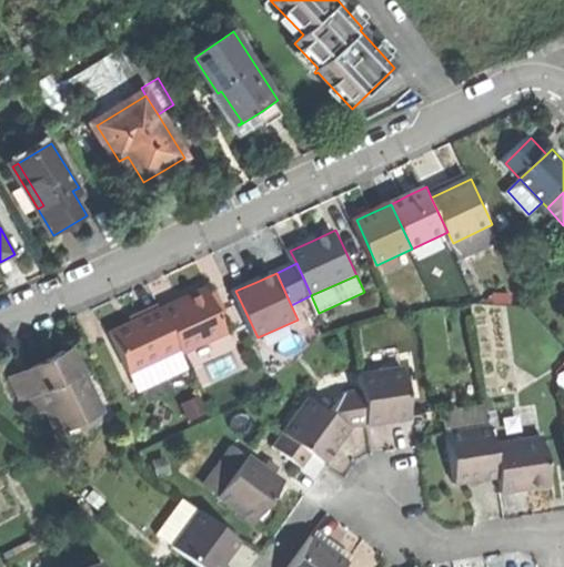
[(187,300),(164,311),(183,350),(187,355),(232,334),(227,323),(213,296),(210,289),(187,300)]
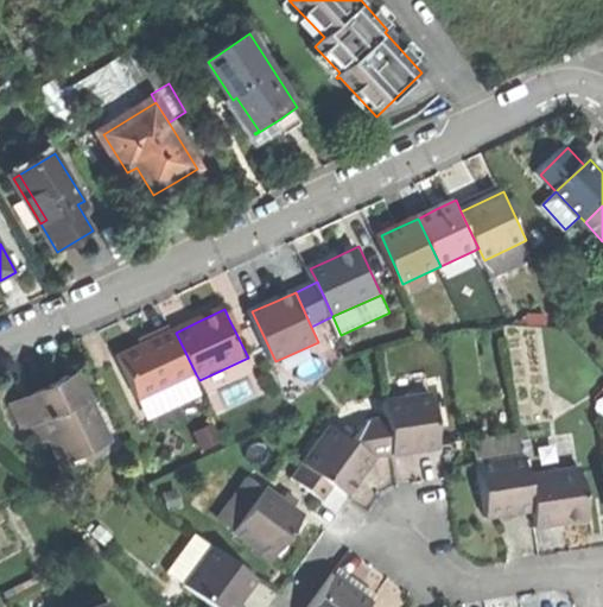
[(234,315),(228,317),(242,346),(247,343),(234,315)]
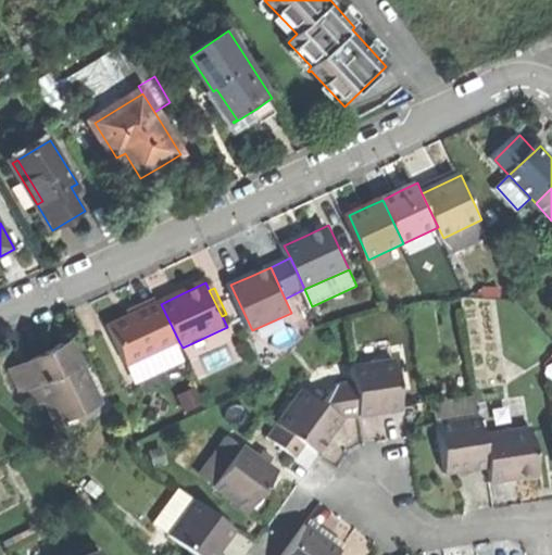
[(471,304),(477,377),(504,375),(497,302),(471,304)]
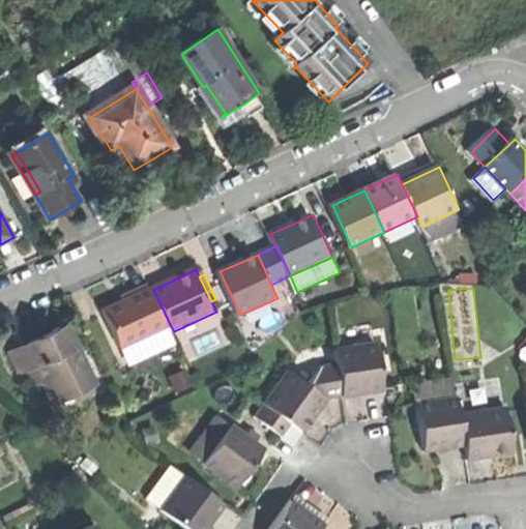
[(107,312),(124,348),(171,326),(153,290),(129,301),(107,312)]
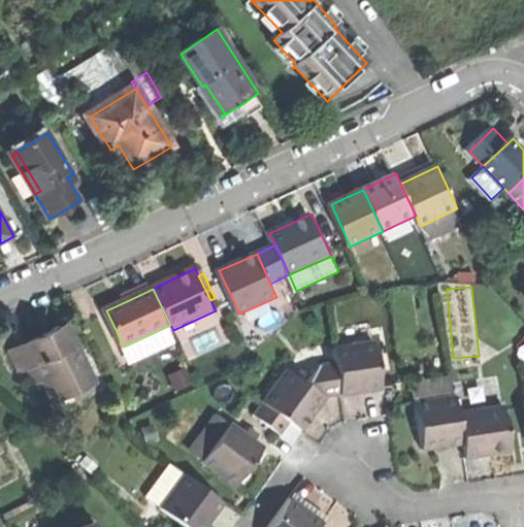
[(43,338),(13,352),(24,372),(31,369),(38,385),(45,382),(54,398),(74,388),(76,393),(98,384),(70,325),(43,338)]
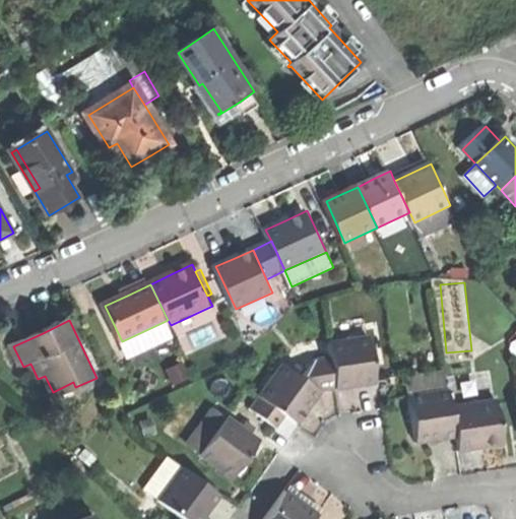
[(333,358),(338,389),(357,386),(379,383),(372,337),(331,343),(333,358)]
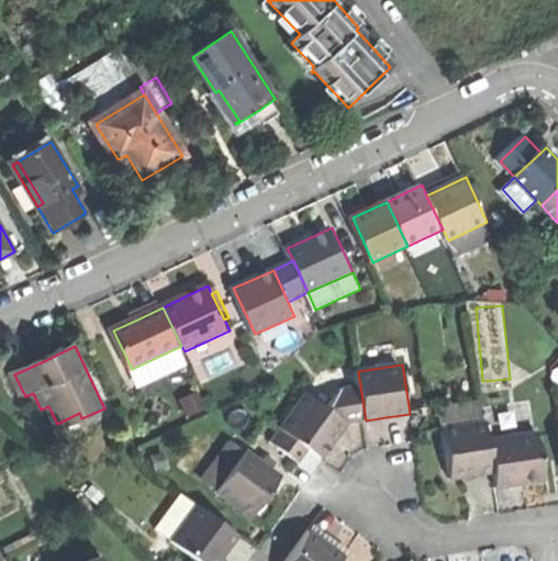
[(350,424),(366,421),(360,386),(345,389),(330,410),(350,424)]
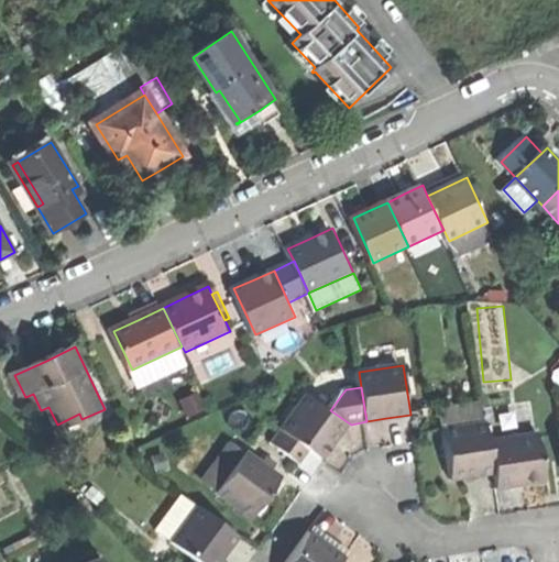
[(330,410),(309,395),(284,431),(313,452),(325,460),(338,442),(351,425),(330,410)]
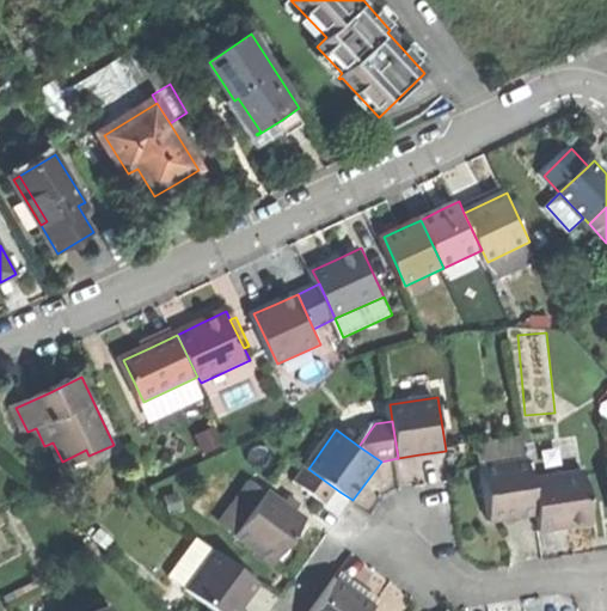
[(482,445),(484,468),(527,460),(523,439),(482,445)]
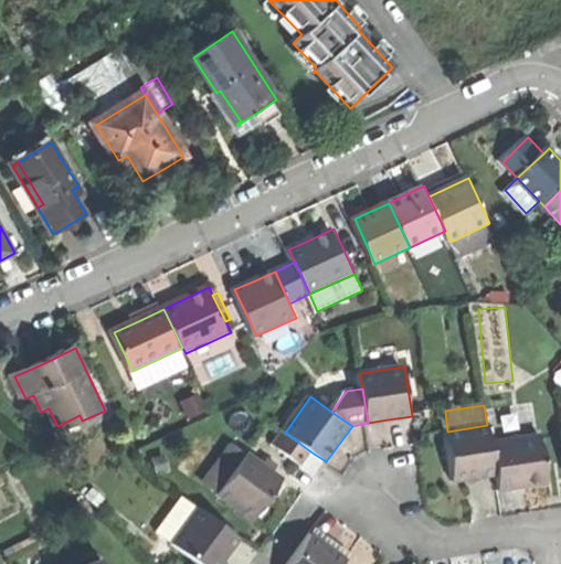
[(60,432),(82,421),(80,415),(57,426),(60,432)]
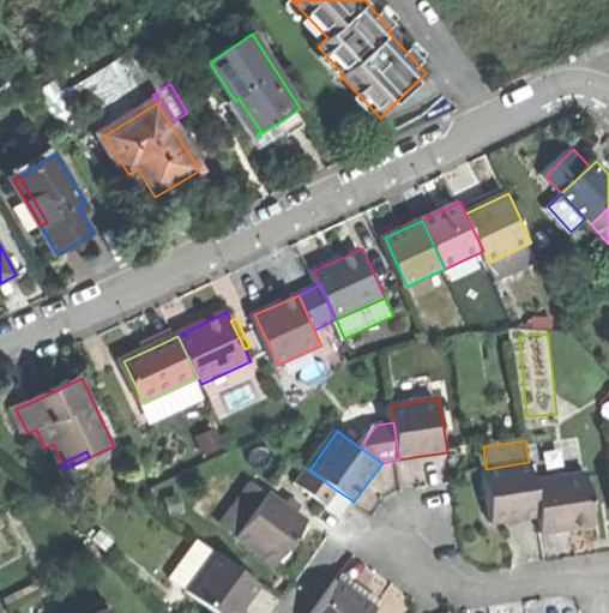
[(516,520),(542,516),(536,481),(534,462),(529,462),(486,469),(494,523),(516,520)]
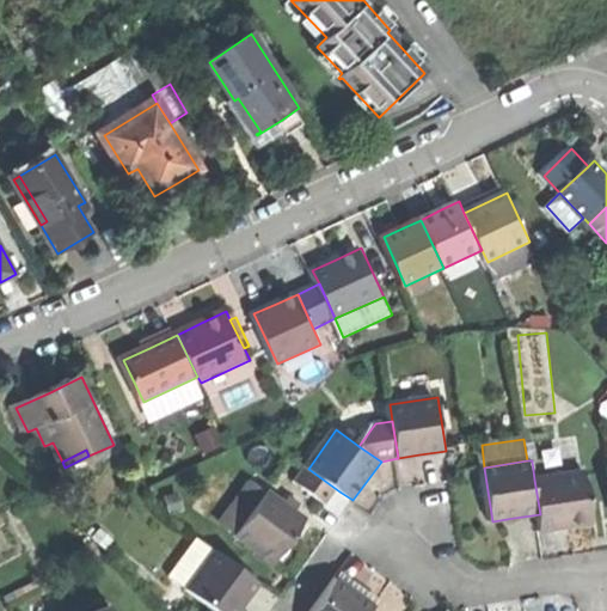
[(330,505),(339,492),(308,469),(299,482),(330,505)]
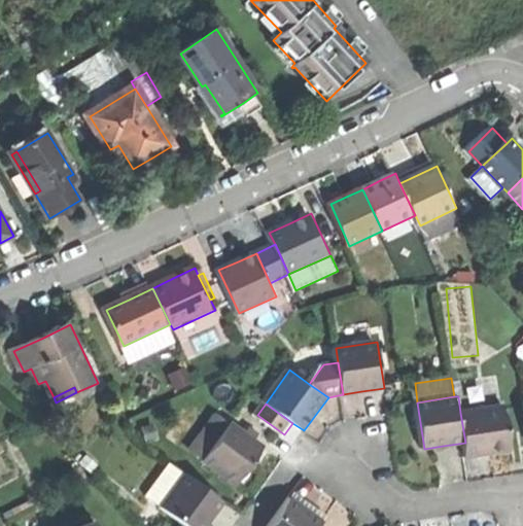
[(507,406),(460,413),(465,443),(467,457),(491,454),(513,451),(507,406)]
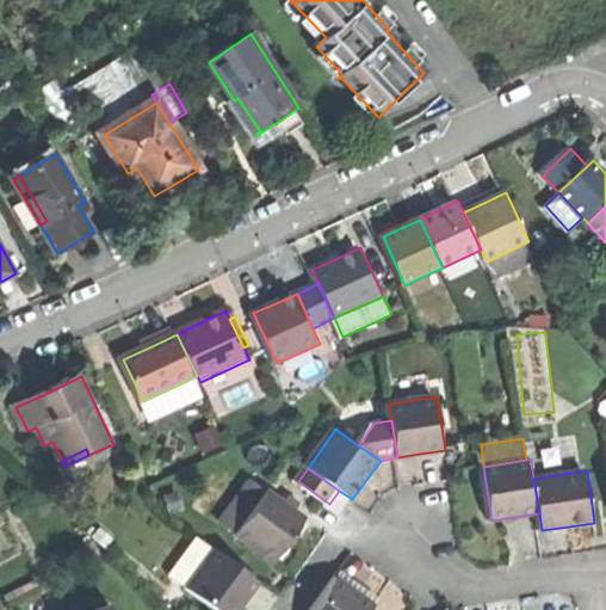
[(237,534),(276,562),(292,540),(308,518),(298,511),(286,503),(270,490),(237,534)]
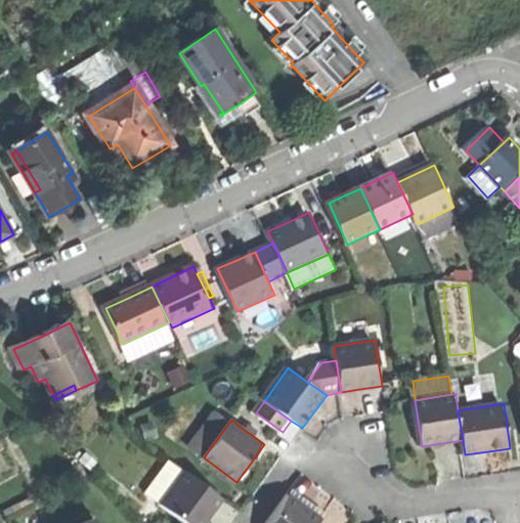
[(250,426),(246,431),(256,438),(259,433),(250,426)]
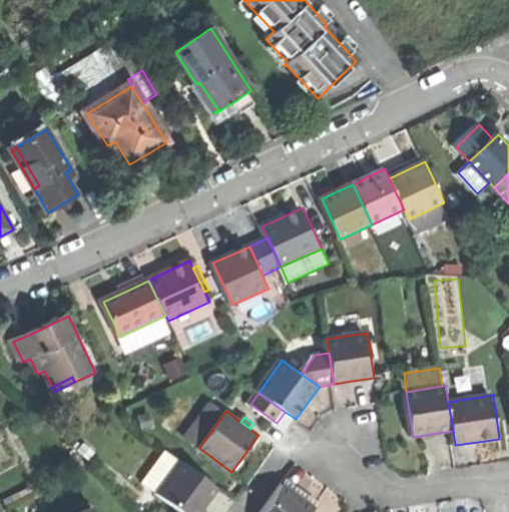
[(145,483),(160,494),(184,462),(169,451),(145,483)]
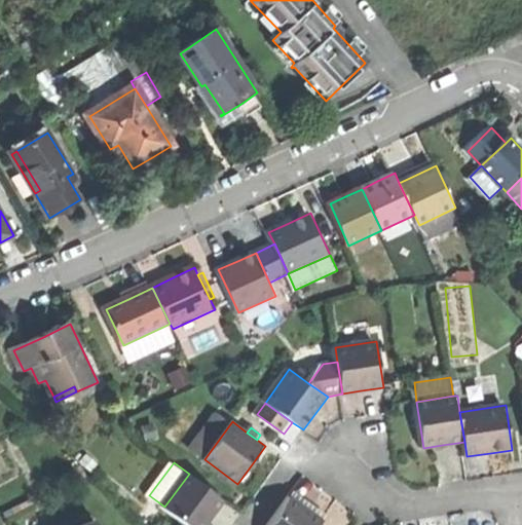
[(164,507),(189,524),(208,524),(213,518),(226,501),(189,474),(164,507)]
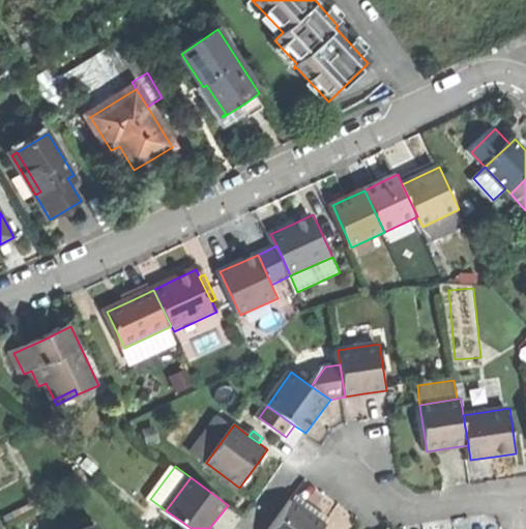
[(310,512),(294,501),(273,528),(325,528),(327,526),(310,512)]
